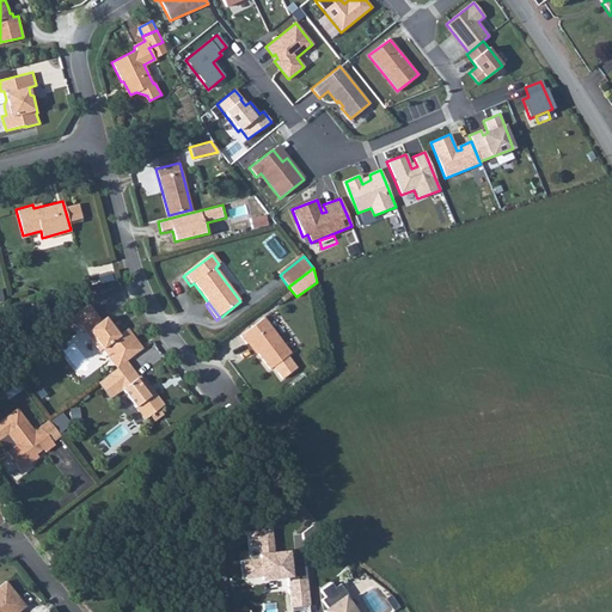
[(128,362),(144,350),(129,330),(121,336),(120,336),(114,326),(108,319),(104,320),(92,305),(69,320),(77,330),(83,325),(103,352),(105,350),(110,356),(115,357),(118,355),(124,365),(128,362)]
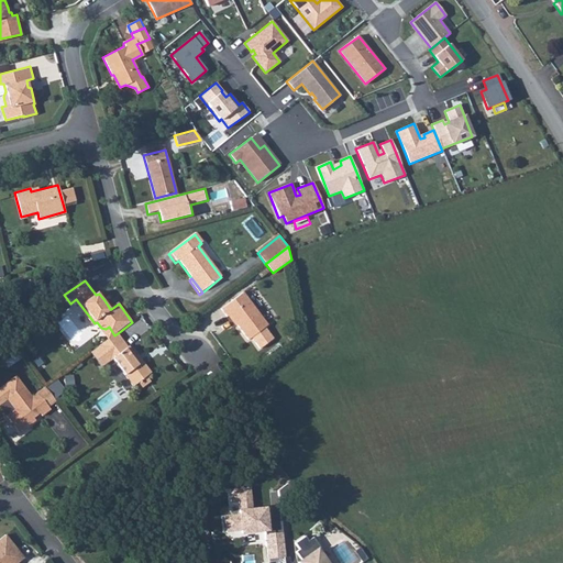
[(243,294),(220,310),(225,319),(230,316),(247,341),(251,340),(258,351),(272,340),(263,329),(267,326),(243,294)]
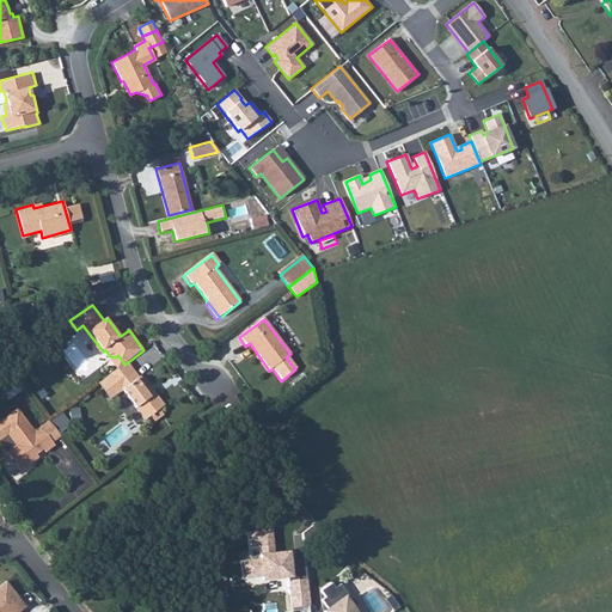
[(115,357),(110,361),(117,371),(124,365),(118,355),(115,357)]
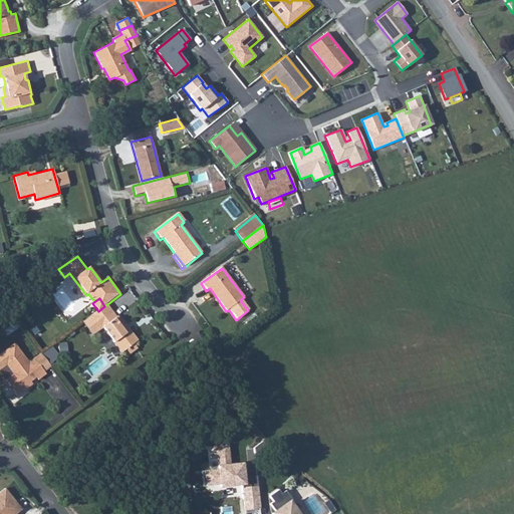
[(98,311),(83,322),(92,335),(103,329),(121,353),(126,350),(131,354),(138,349),(134,344),(138,341),(126,325),(125,326),(118,317),(116,318),(107,304),(104,306),(98,311)]
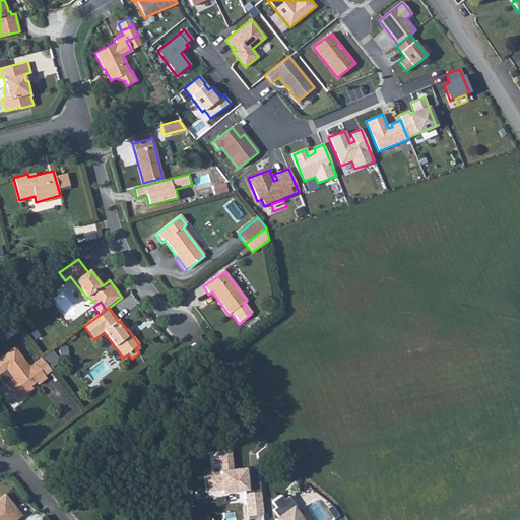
[(45,377),(53,371),(43,358),(29,367),(14,347),(0,358),(0,372),(6,368),(14,379),(7,384),(18,400),(27,394),(27,390),(31,386),(37,383),(39,384),(47,379),(45,377)]
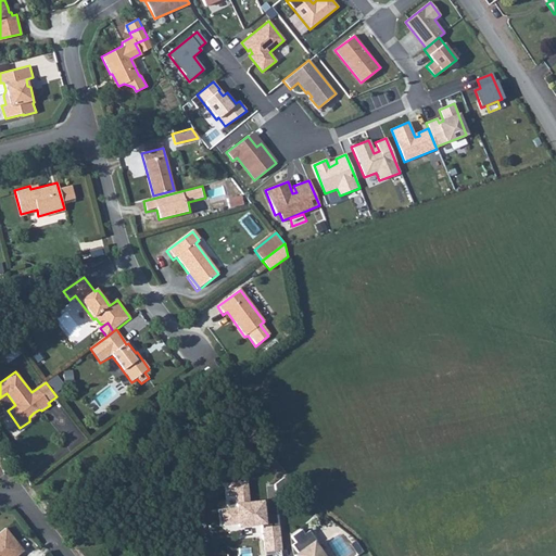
[(283,479),(274,487),(276,497),(289,487),(283,479)]
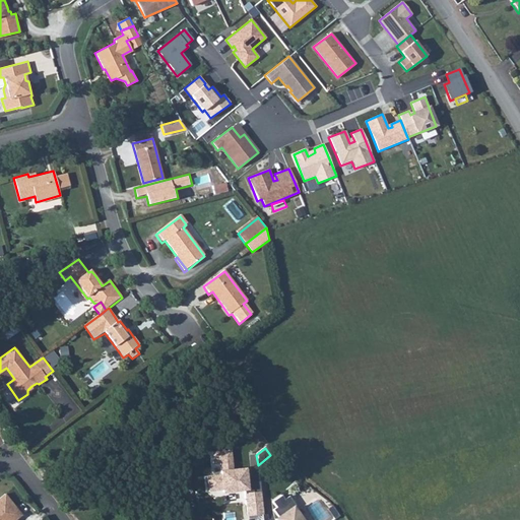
[(222,476),(215,476),(217,492),(223,491),(223,494),(242,492),(242,489),(245,489),(248,515),(262,514),(260,493),(253,494),(252,482),(246,483),(245,471),(234,472),(233,464),(221,465),(222,476)]
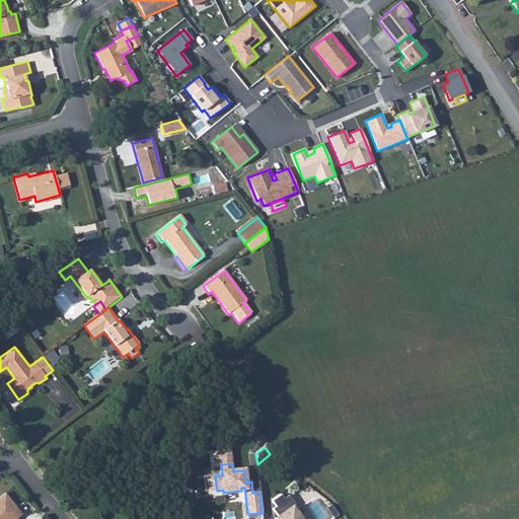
[(217,491),(215,475),(204,477),(208,492),(217,491)]
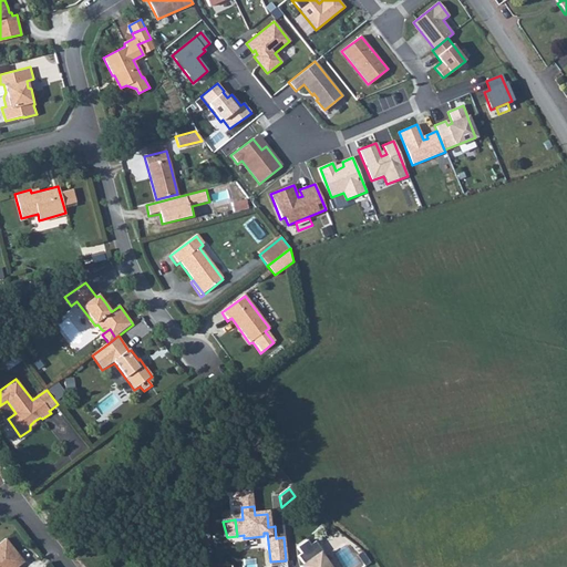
[(0,566),(18,566),(23,563),(6,539),(0,544),(0,566)]
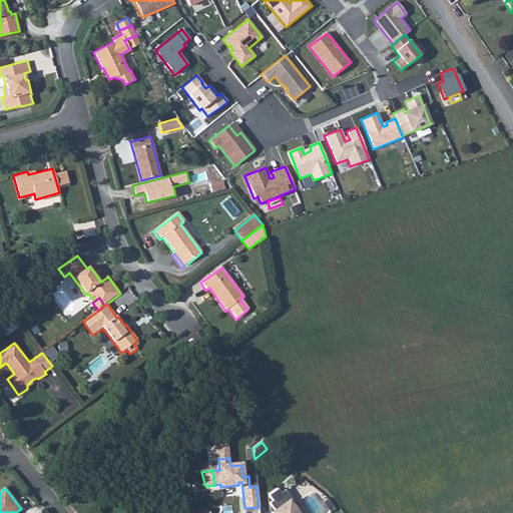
[(302,512),(301,512),(300,512),(298,512),(289,500),(291,498),(285,489),(280,492),(277,488),(268,495),(272,500),(269,502),(274,510),(271,512),(272,512),(302,512)]
